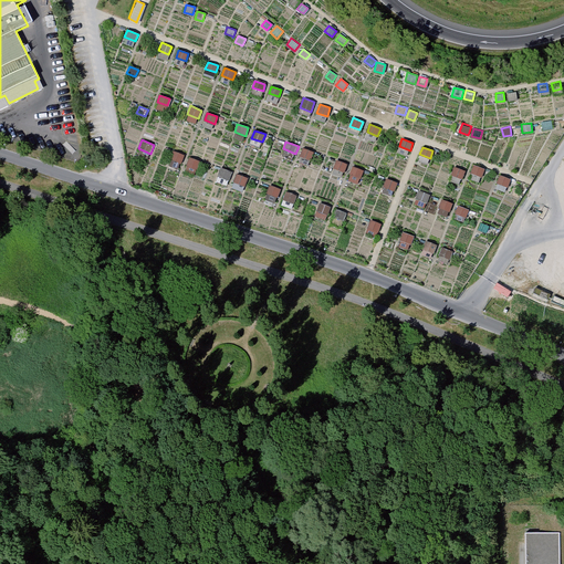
[(303,148),(300,155),(311,159),(314,153),(303,148)]
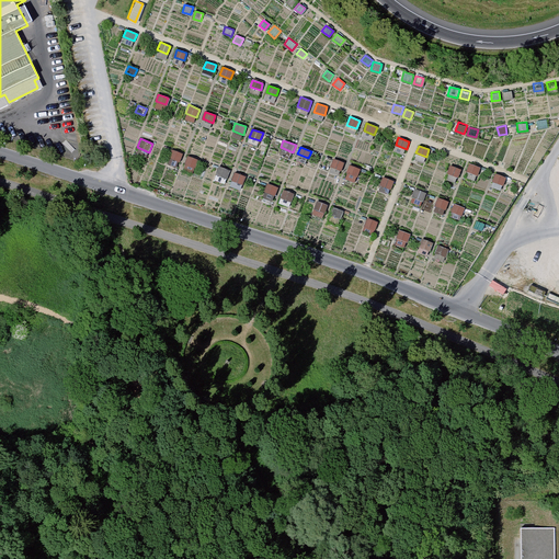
[(171,149),(169,157),(179,161),(182,153),(171,149)]
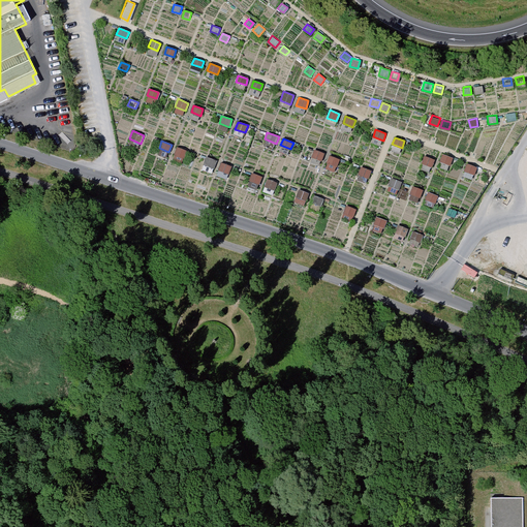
[(177,147),(174,154),(184,158),(187,151),(177,147)]
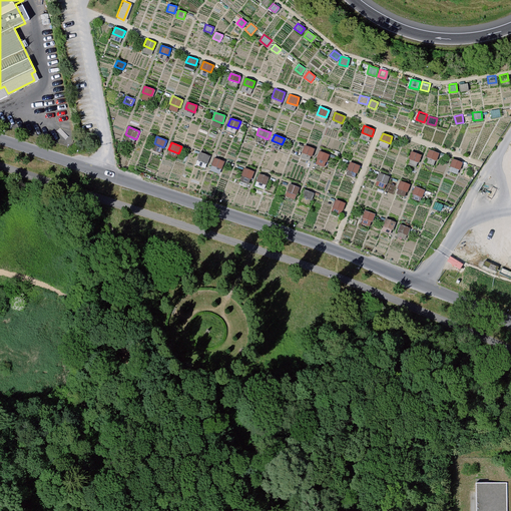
[(305,145),(302,152),(313,156),(315,149),(305,145)]
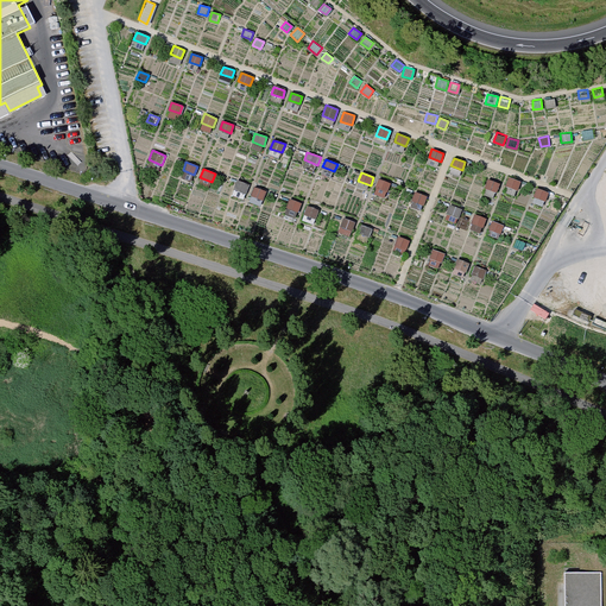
[(378,178),(376,187),(387,191),(391,183),(378,178)]
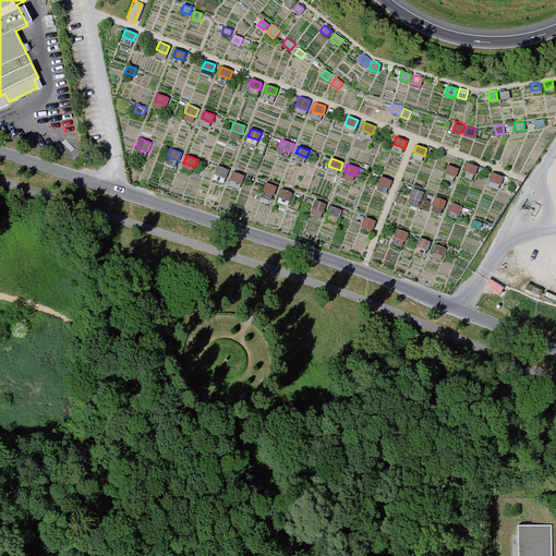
[(468,164),(464,171),(474,174),(478,167),(468,164)]
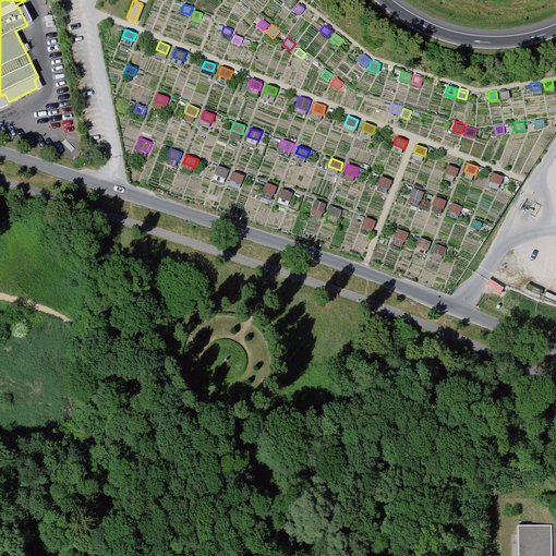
[(448,165),(445,172),(456,176),(458,169),(448,165)]
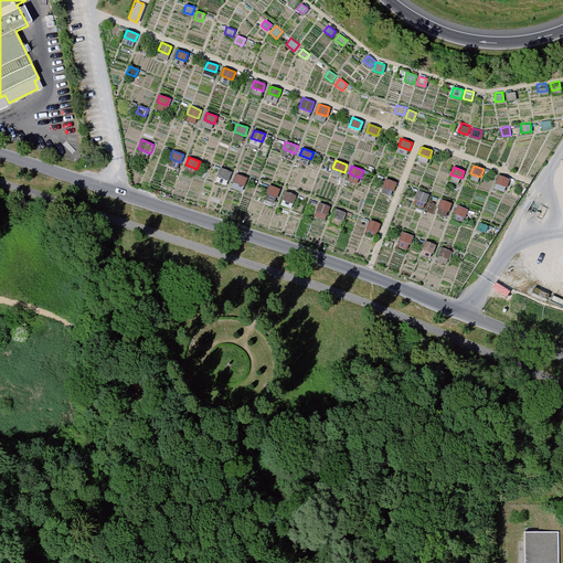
[(220,168),(216,177),(229,181),(231,172),(220,168)]
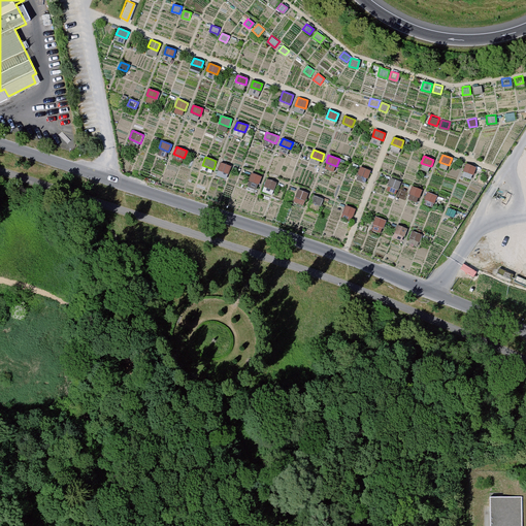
[(221,162),(218,170),(228,174),(231,167),(221,162)]
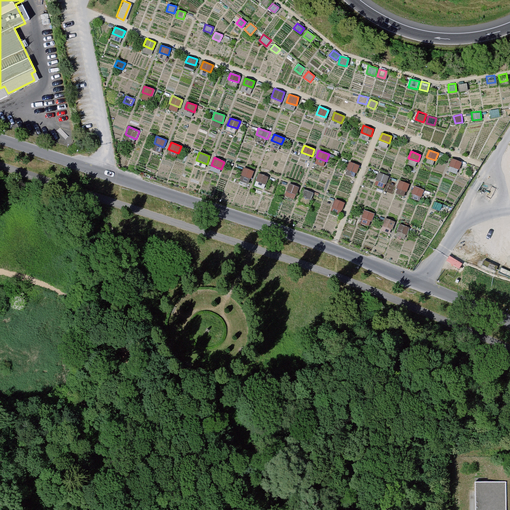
[(452,158),(450,165),(459,168),(462,162),(452,158)]
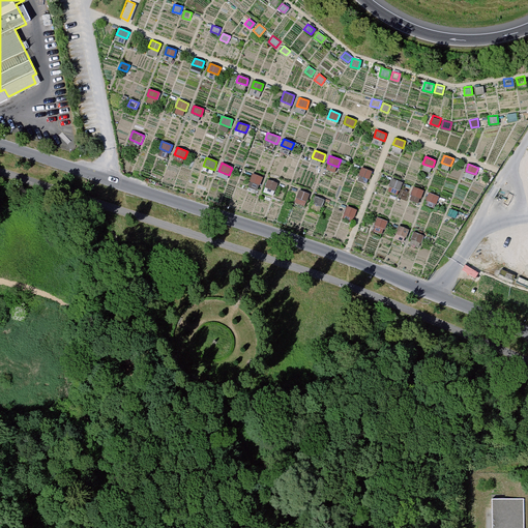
[(361,167),(359,174),(369,178),(372,171),(361,167)]
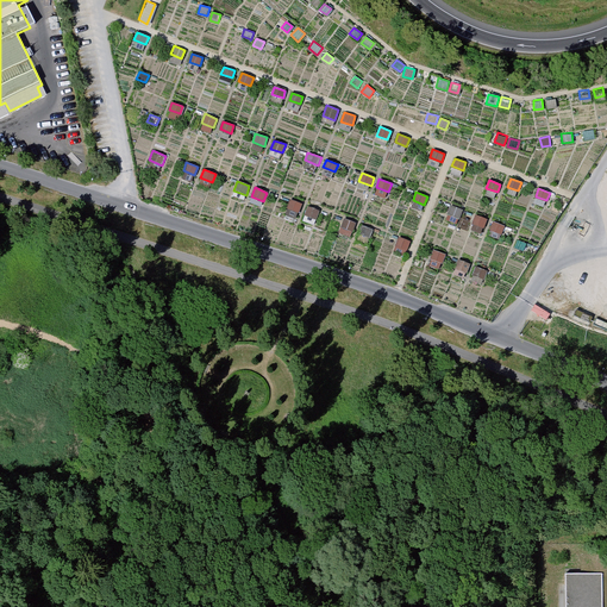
[(289,199),(287,207),(299,212),(302,204),(289,199)]
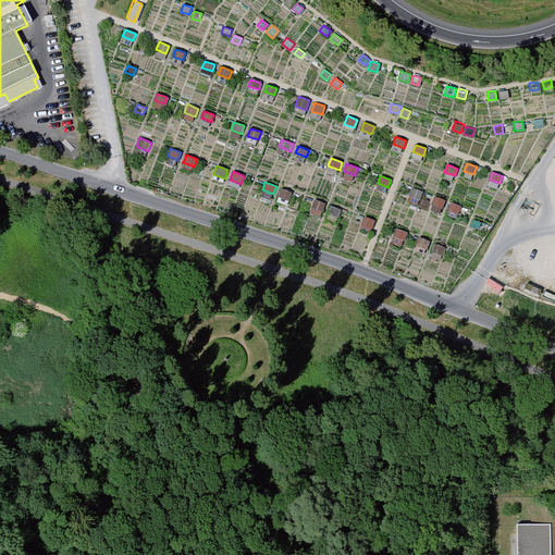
[(412,187),(409,196),(420,200),(423,192),(412,187)]
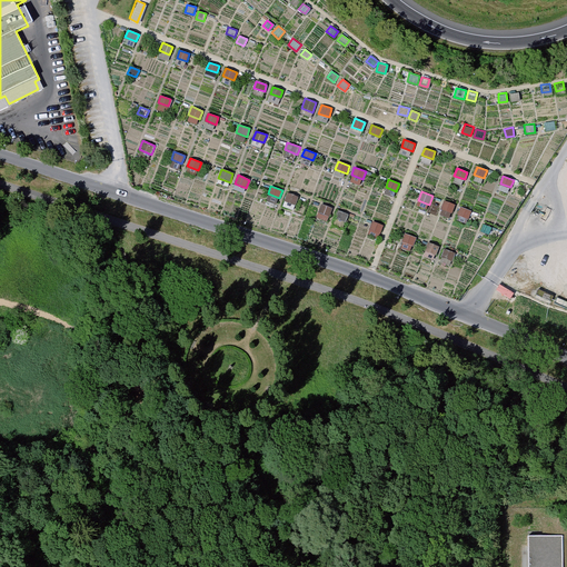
[(287,192),(285,199),(296,204),(298,197),(287,192)]
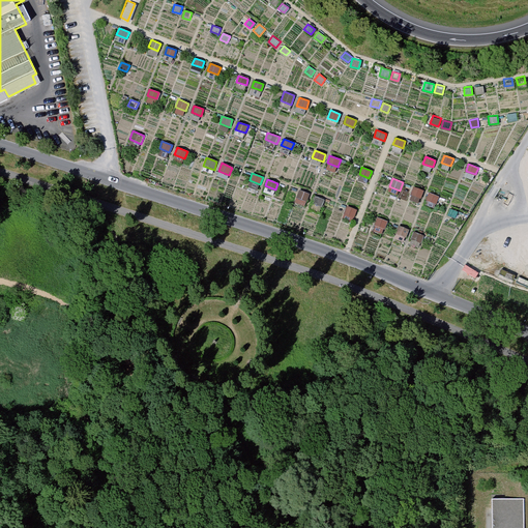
[(414,187),(411,195),(421,199),(424,192),(414,187)]
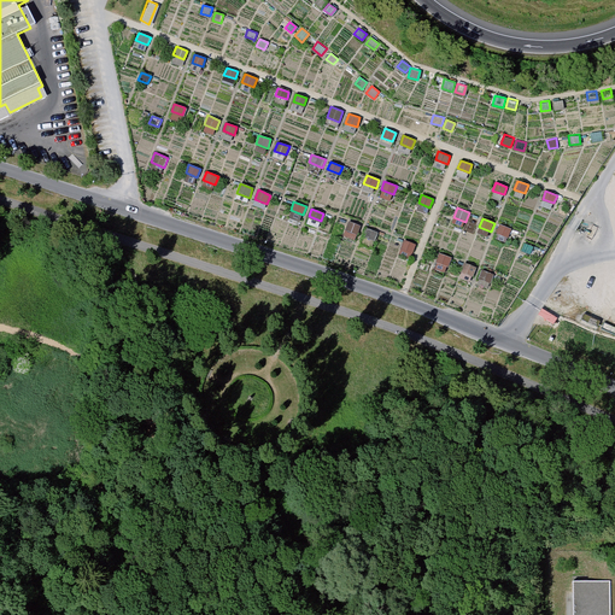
[(349,221),(345,229),(357,233),(359,226),(349,221)]
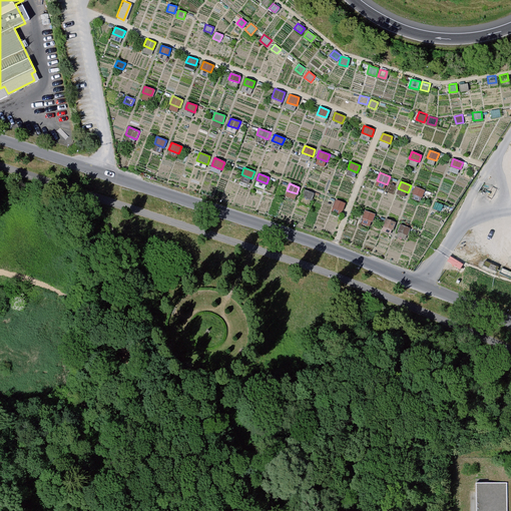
[(415,185),(413,193),(422,197),(425,189),(415,185)]
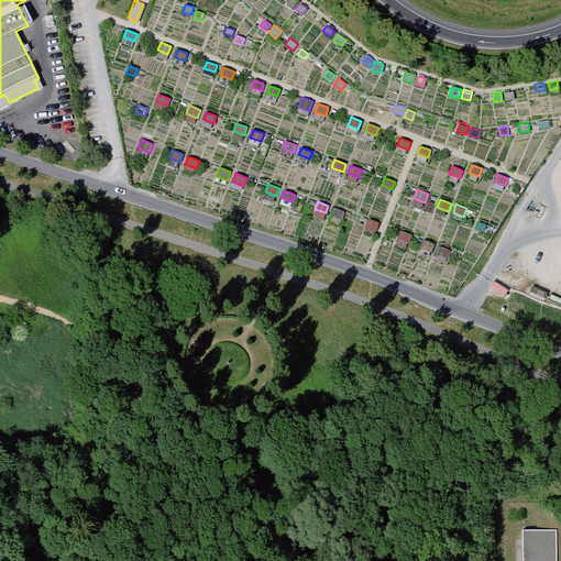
[(334,208),(332,215),(342,219),(345,212),(334,208)]
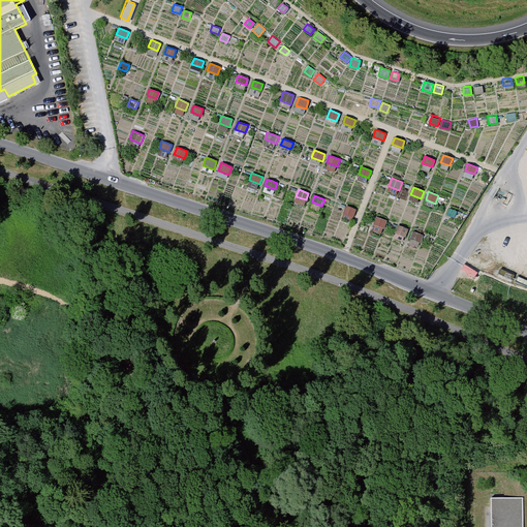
[(346,207),(343,213),(353,217),(355,210),(346,207)]
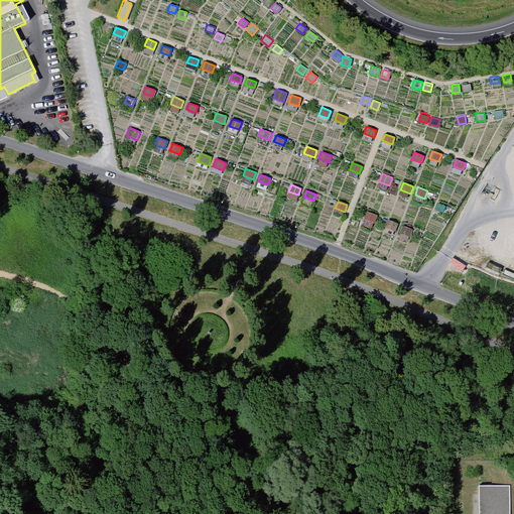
[(437,203),(434,210),(440,212),(443,205),(437,203)]
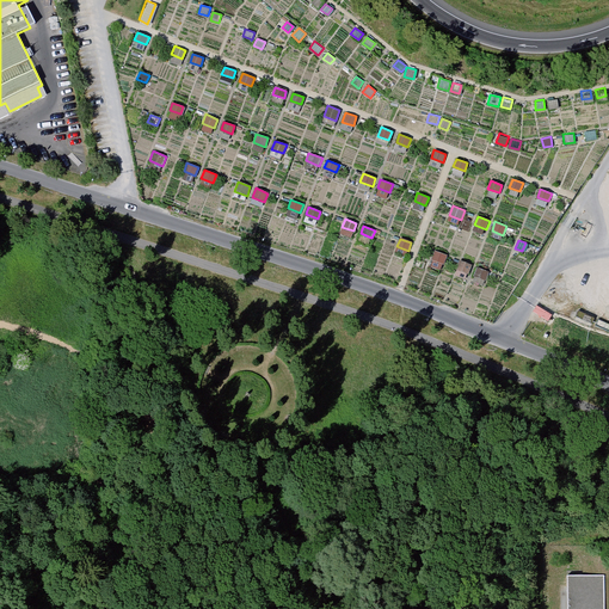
[(435,251),(432,259),(444,264),(448,256),(435,251)]
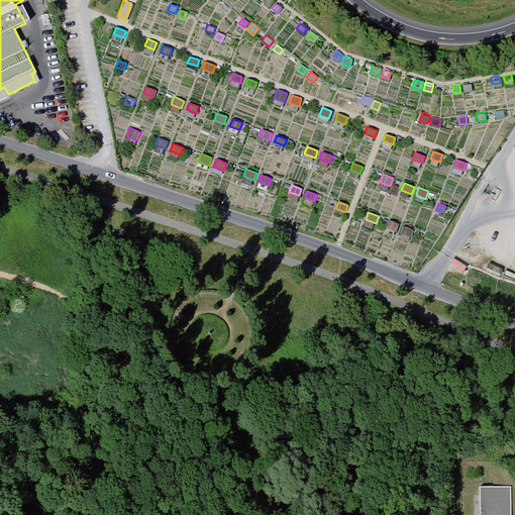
[(389,220),(386,226),(396,230),(398,223),(389,220)]
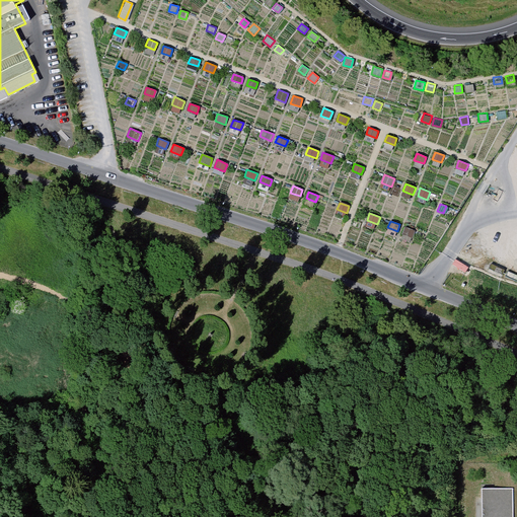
[(415,231),(404,227),(402,233),(413,237),(415,231)]
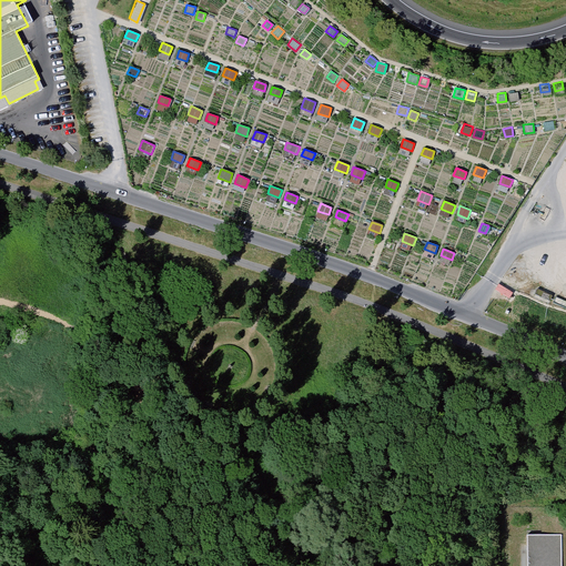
[(511,292),(497,283),(493,289),(507,297),(511,292)]
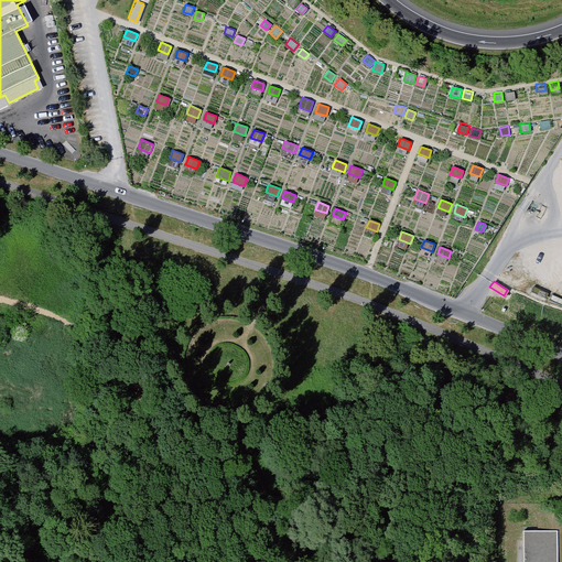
[(558,561),(559,531),(523,531),(522,561),(558,561)]
